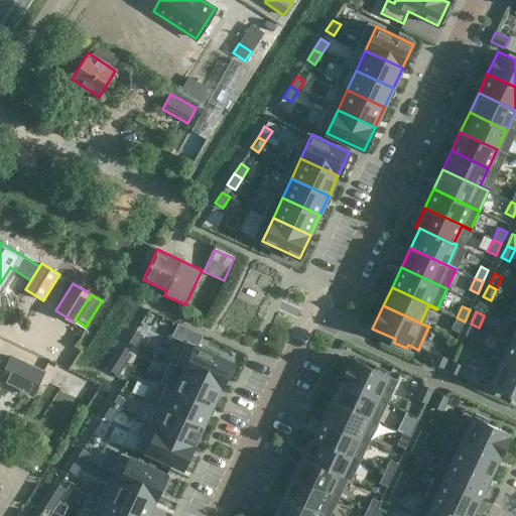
[(459,333),(465,321),(457,317),(452,329),(459,333)]
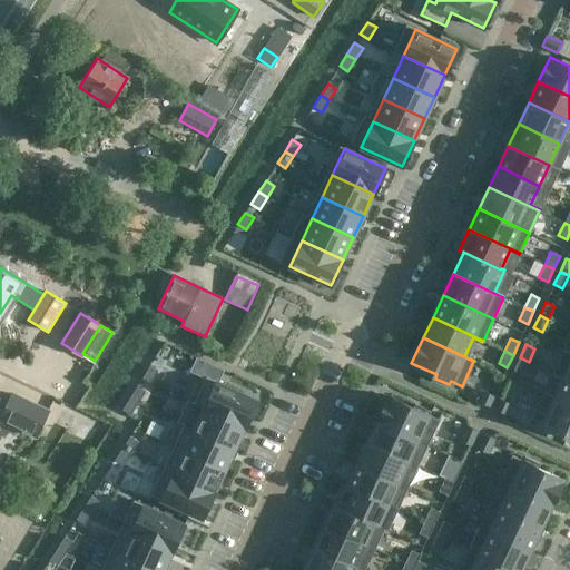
[(569,380),(569,354),(563,352),(553,373),(569,380)]
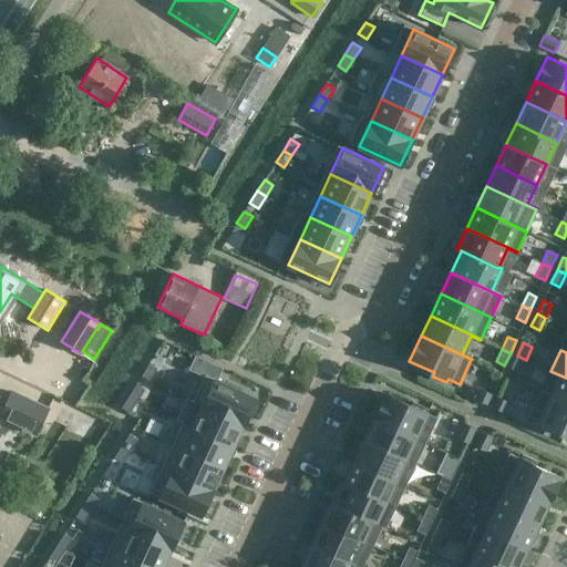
[(519,372),(526,360),(517,356),(511,368),(519,372)]
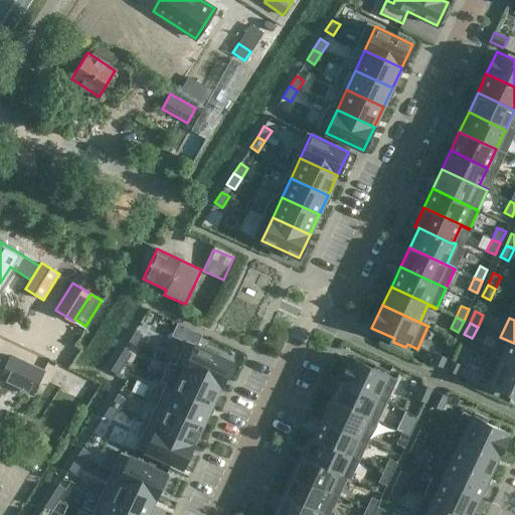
[(135,330),(129,341),(136,346),(143,335),(135,330)]
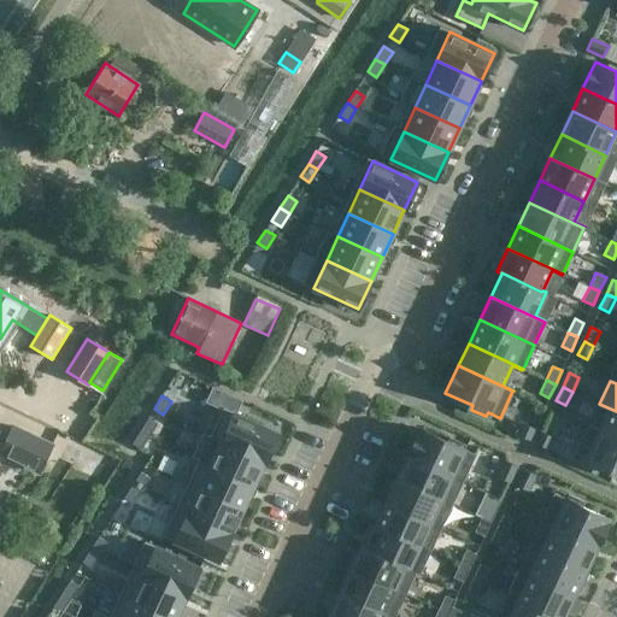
[(616,439),(616,411),(599,404),(599,405),(610,410),(600,430),(589,425),(589,427),(616,439)]
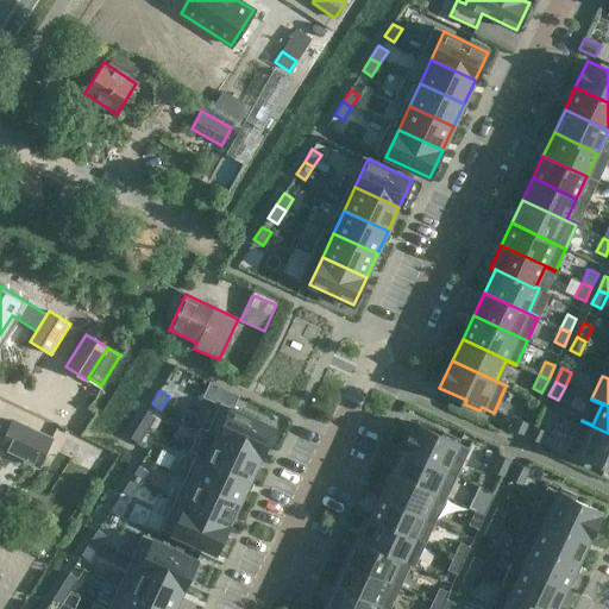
[(231,407),(218,435),(262,456),(275,428),(231,407)]
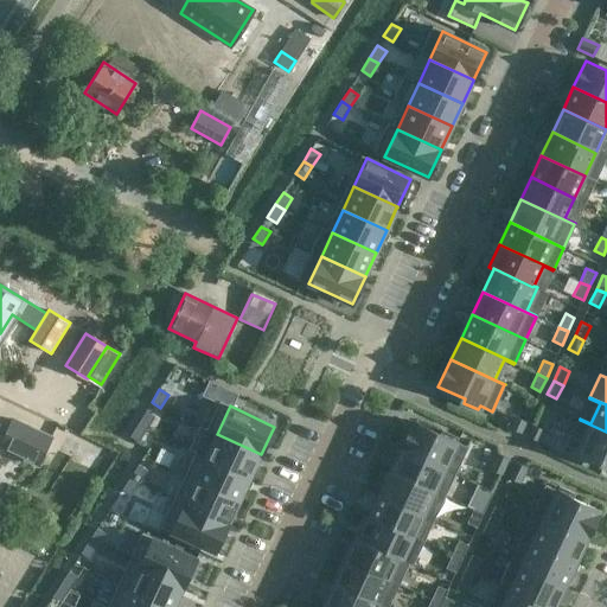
[(146,411),(138,423),(147,429),(154,416),(146,411)]
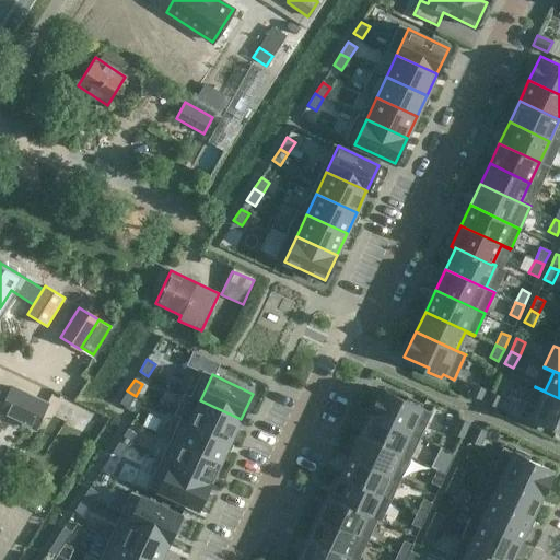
[(486,389),(475,384),(470,395),(480,399),(486,389)]
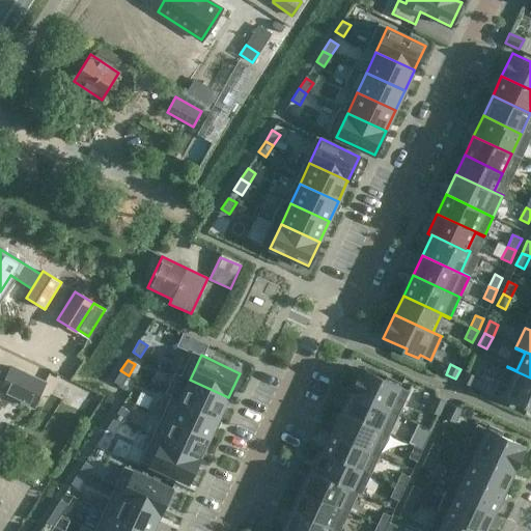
[(34,406),(43,387),(45,383),(10,367),(0,390),(34,406)]
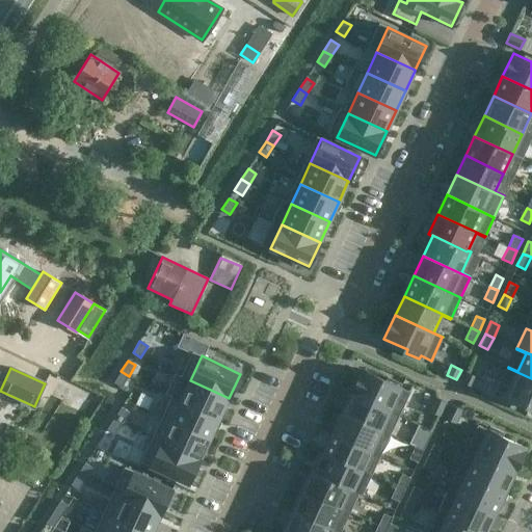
[(531,406),(531,378),(508,368),(497,391),(507,396),(506,399),(519,405),(520,402),(531,406)]
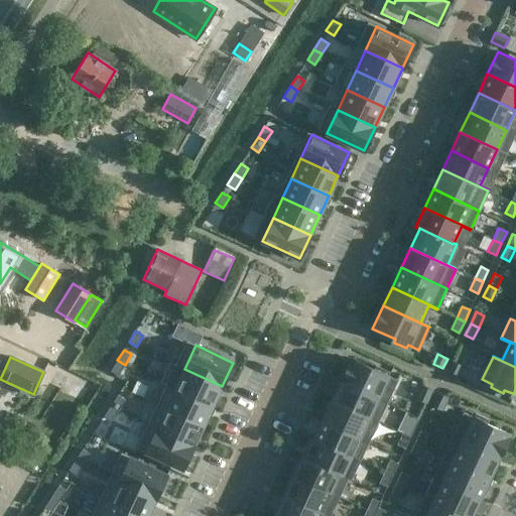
[(375,370),(352,359),(341,381),(386,402),(397,380),(387,375),(388,372),(376,366),(375,370)]
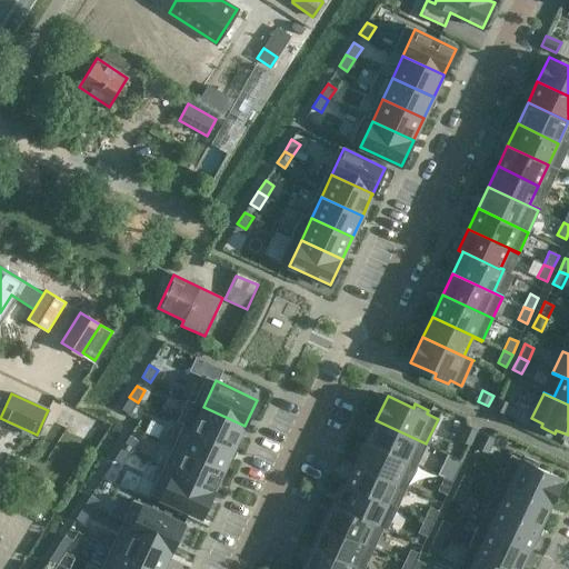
[(130,415),(138,402),(129,397),(122,409),(130,415)]
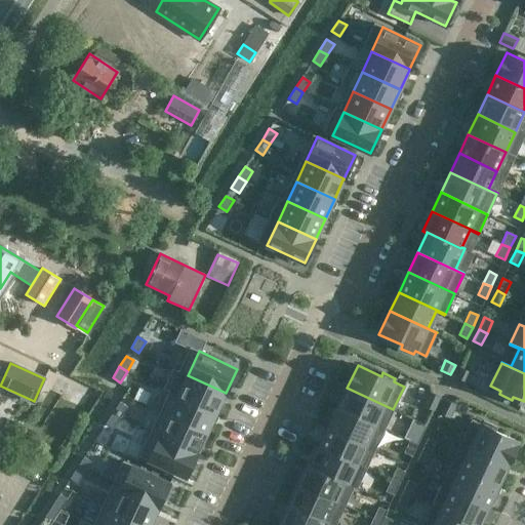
[(471,371),(460,367),(456,377),(466,381),(471,371)]
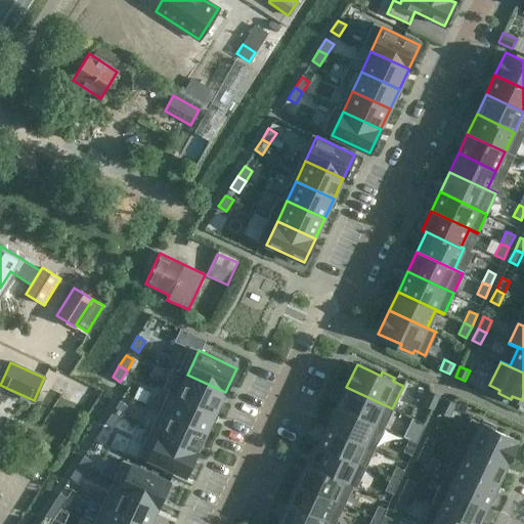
[(64,367),(54,386),(69,395),(71,391),(78,395),(80,391),(92,398),(98,387),(64,367)]
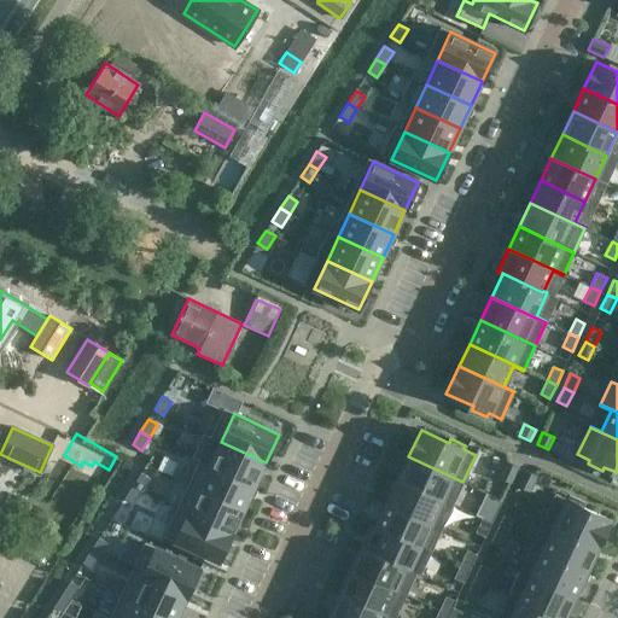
[(264,464),(266,462),(221,442),(210,465),(254,487),(264,464)]
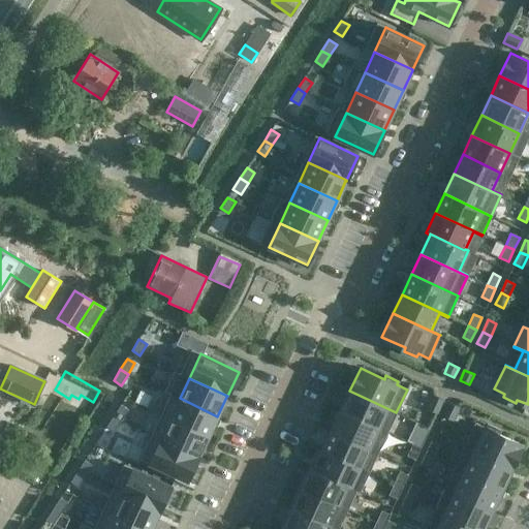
[(396,412),(349,391),(340,410),(387,432),(396,412)]
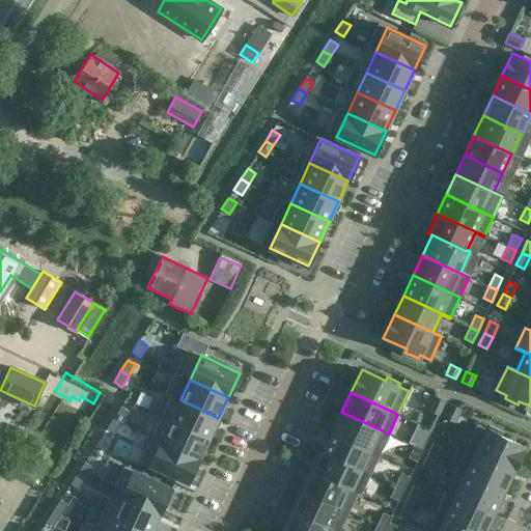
[(428,410),(439,415),(445,401),(435,396),(428,410)]
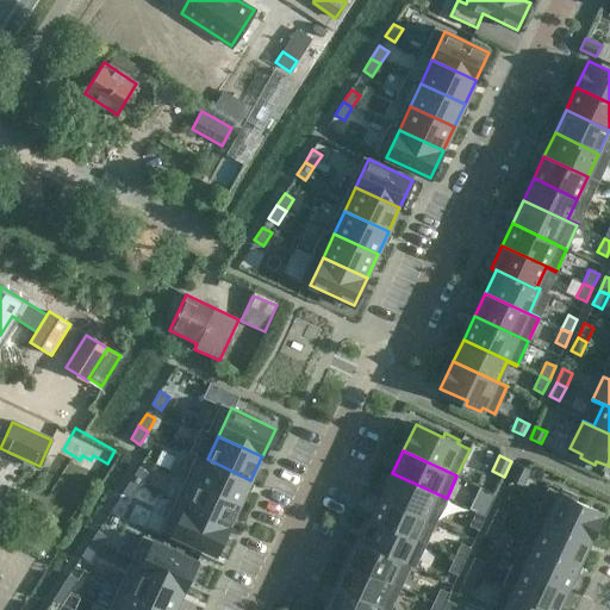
[(240,503),(250,480),(207,459),(197,483),(240,503)]
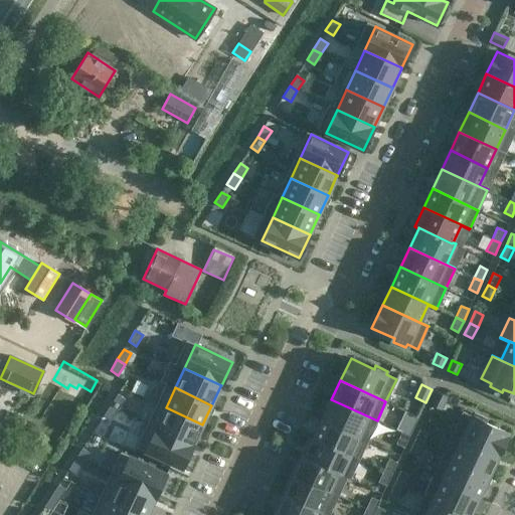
[(431,405),(441,409),(447,396),(438,391),(431,405)]
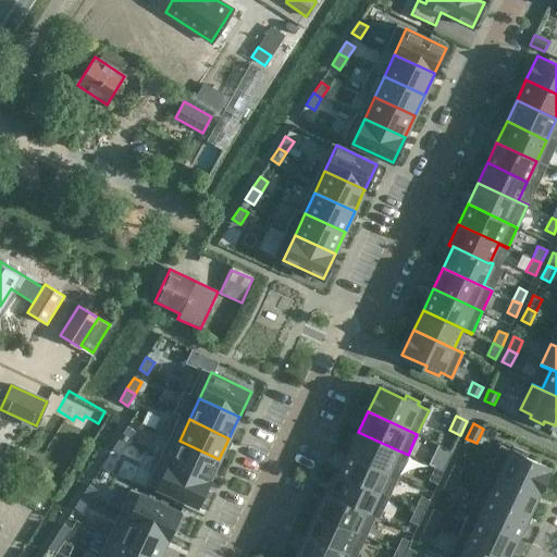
[(127,425),(120,437),(127,443),(135,431),(127,425)]
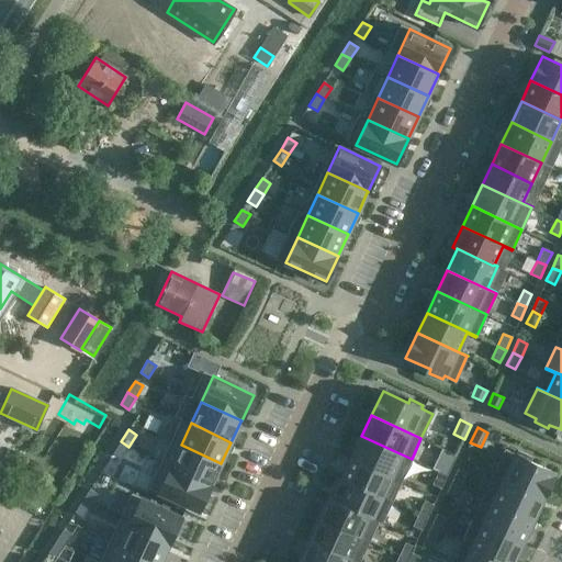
[(412,459),(361,436),(351,457),(402,480),(412,459)]
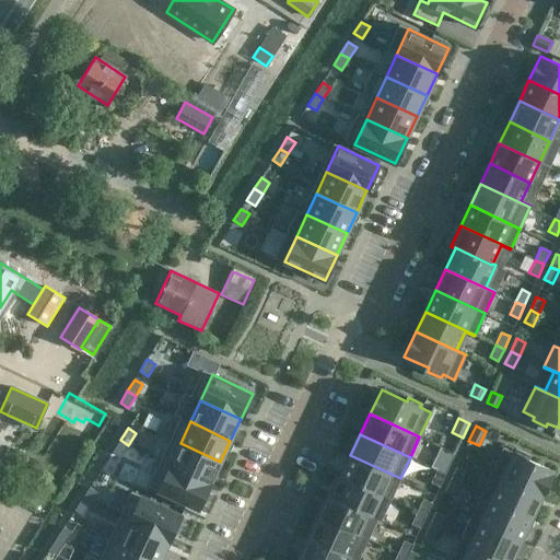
[(121,456),(128,445),(120,440),(113,452),(121,456)]
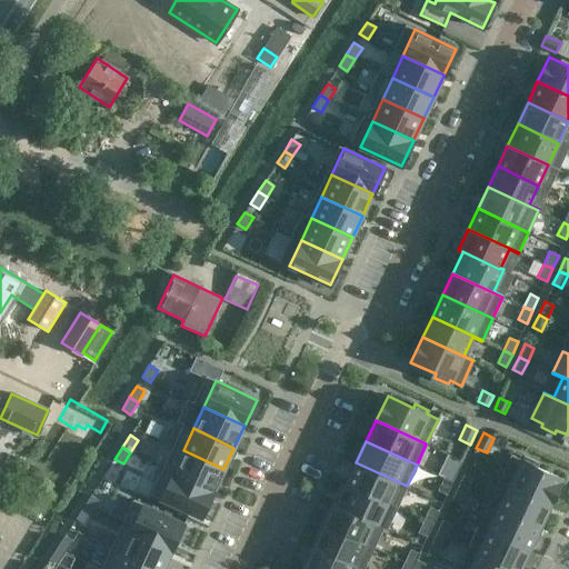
[(223,469),(183,450),(173,472),(213,491),(215,490),(213,490),(223,469)]
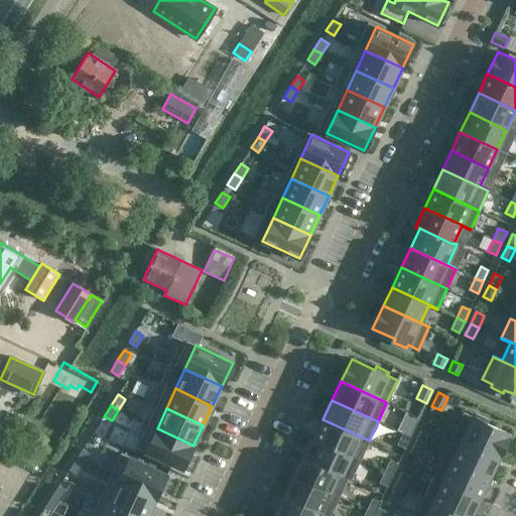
[(464,412),(454,435),(499,457),(510,433),(487,423),(488,419),(476,414),(474,417),(464,412)]
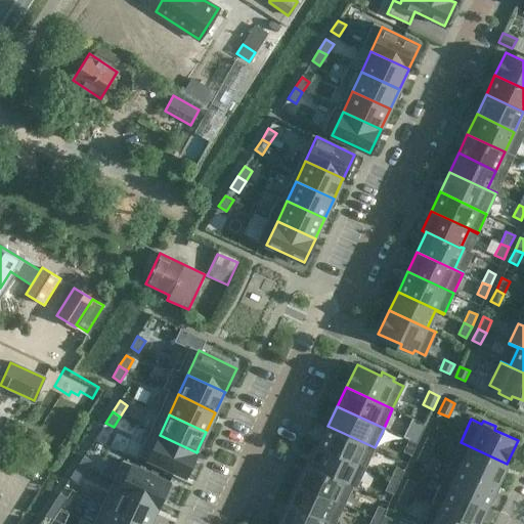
[(375,447),(328,426),(319,445),(365,467),(375,447)]
